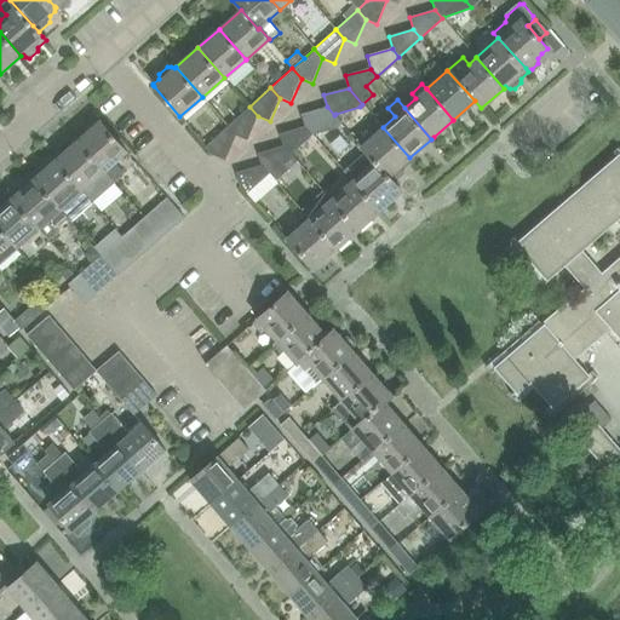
[(250,107),(228,126),(235,136),(247,141),(258,116),(250,107)]
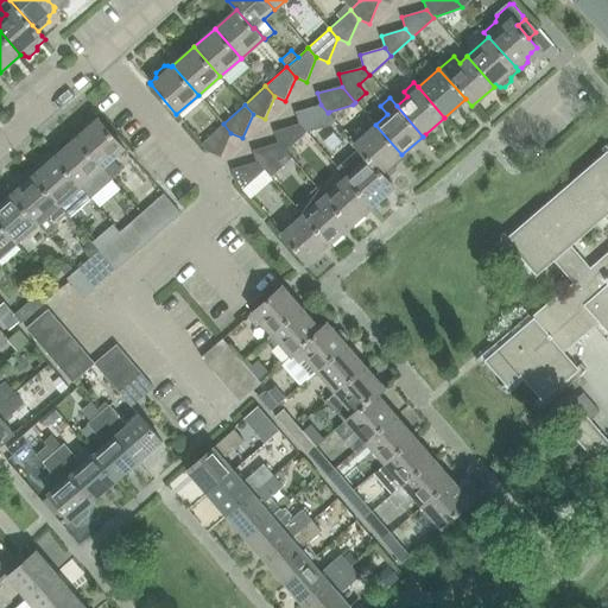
[(296,112),(299,124),(305,132),(328,113),(321,105),(296,112)]
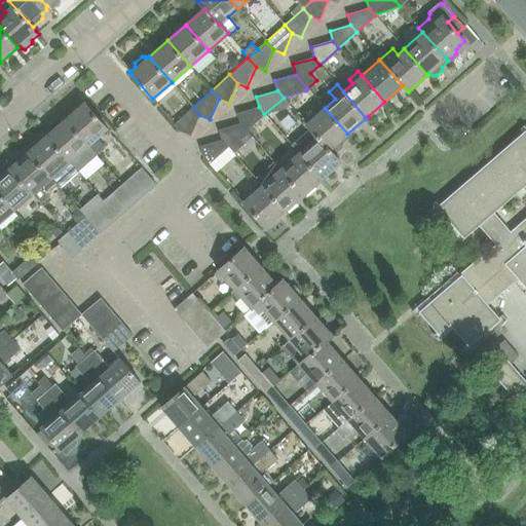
[(85,104),(66,120),(96,154),(105,147),(97,139),(108,129),(85,104)]
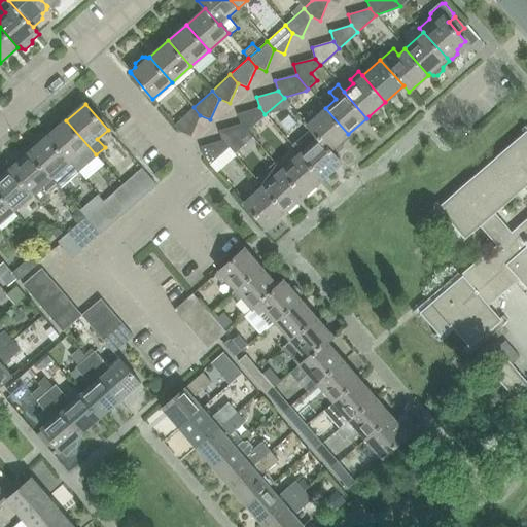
[(200,115),(194,107),(175,124),(180,130),(179,131),(191,136),(200,115)]
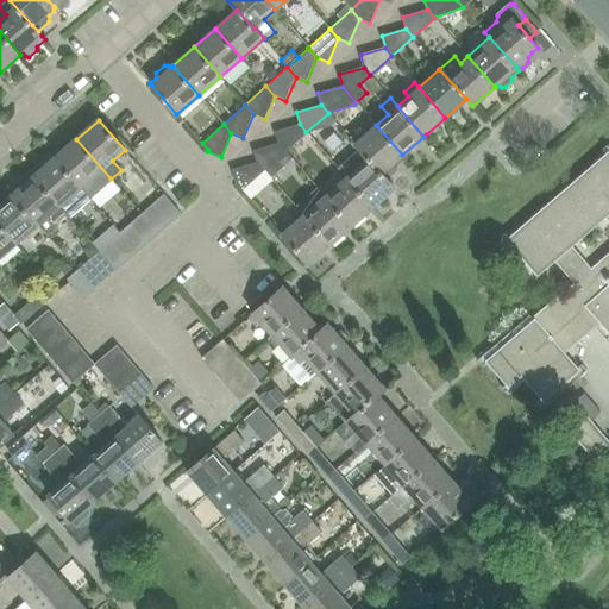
[(275,131),(278,143),(286,150),(306,132),(300,124),(275,131)]
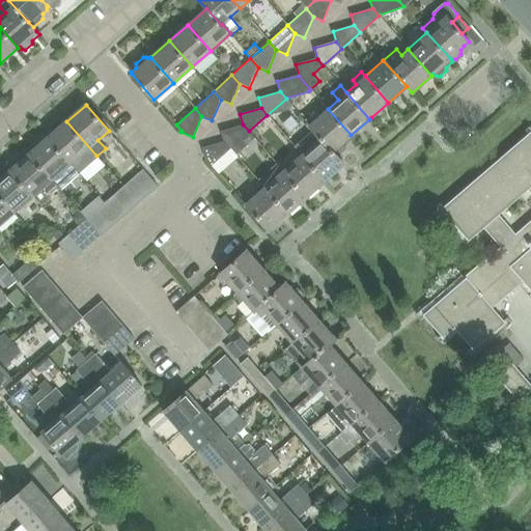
[(319,117),(309,126),(313,130),(314,129),(322,137),(333,150),(338,157),(347,148),(347,144),(354,139),(351,135),(328,109),(319,117)]
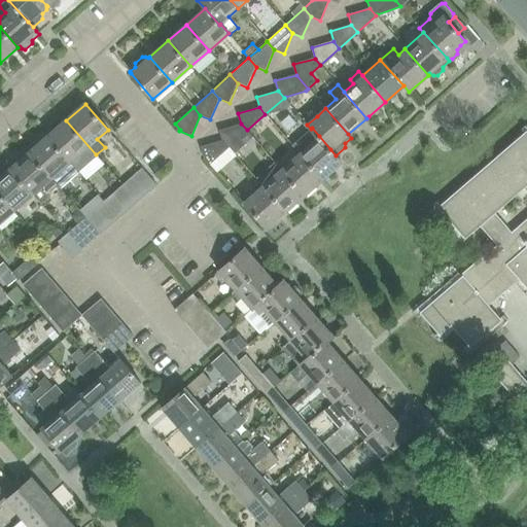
[(96,154),(66,120),(47,137),(78,171),(96,154)]
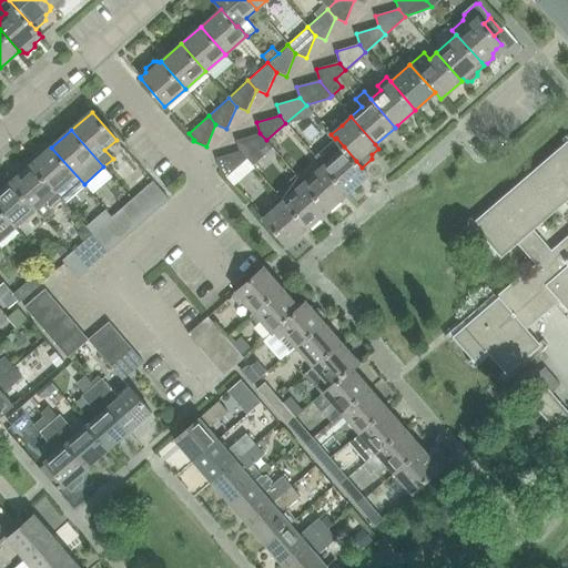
[(236,141),(240,152),(254,168),(256,166),(254,164),(273,148),(266,140),(260,133),(236,141)]
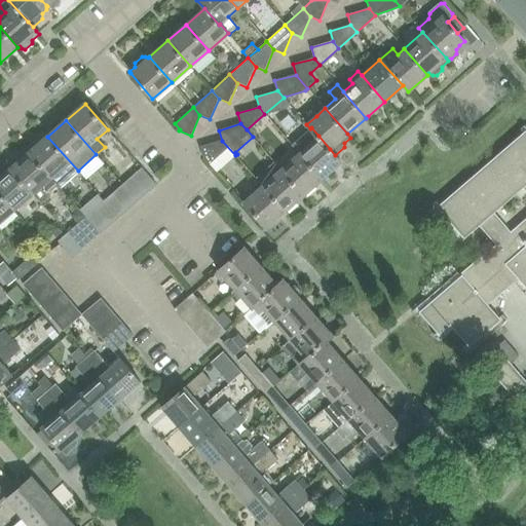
[(310,128),(292,145),(299,153),(322,179),(341,161),(335,155),(330,149),(318,136),(311,127),(310,128)]
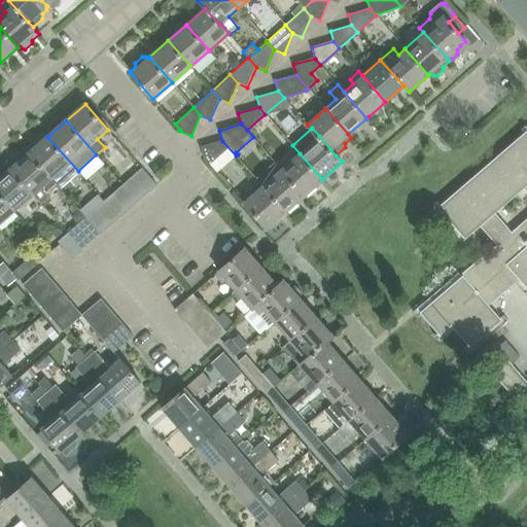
[(526,130),(460,187),(440,206),(460,231),(465,237),(481,223),(499,244),(483,257),(462,275),(462,276),(428,306),(420,313),(440,335),(452,324),(460,334),(471,347),(501,320),(489,306),(503,293),(510,287),(516,282),(520,279),(526,286),(526,130)]
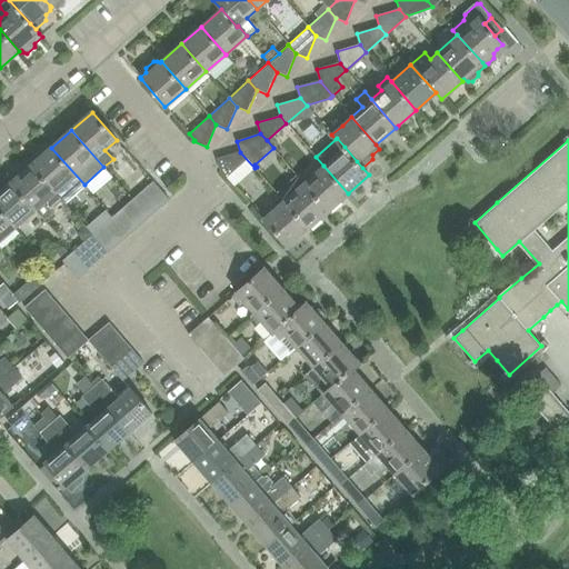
[(56,192),(61,199),(65,202),(85,185),(51,148),(31,165),(56,192)]
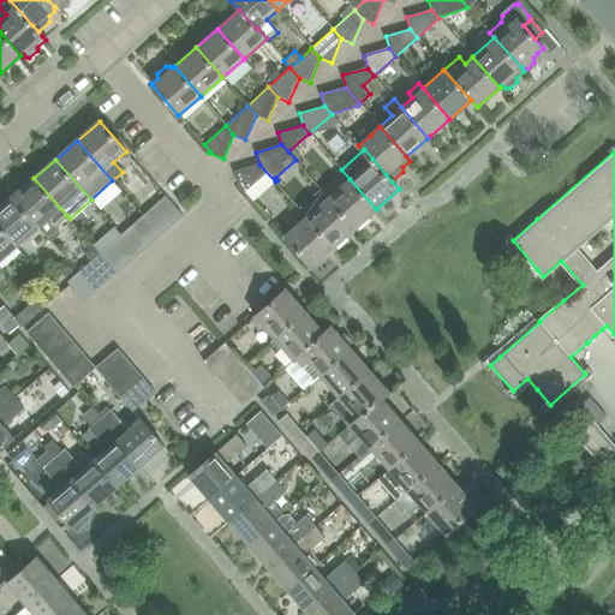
[(260,165),(234,173),(238,184),(245,193),(268,173),(260,165)]
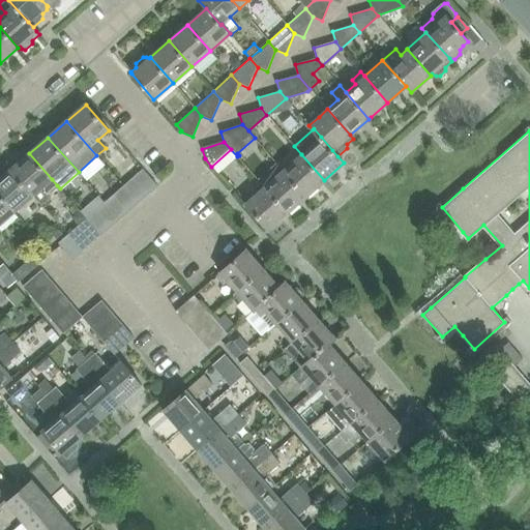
[(29,153),(10,170),(33,196),(41,206),(49,199),(46,196),(57,185),(52,179),(29,153)]
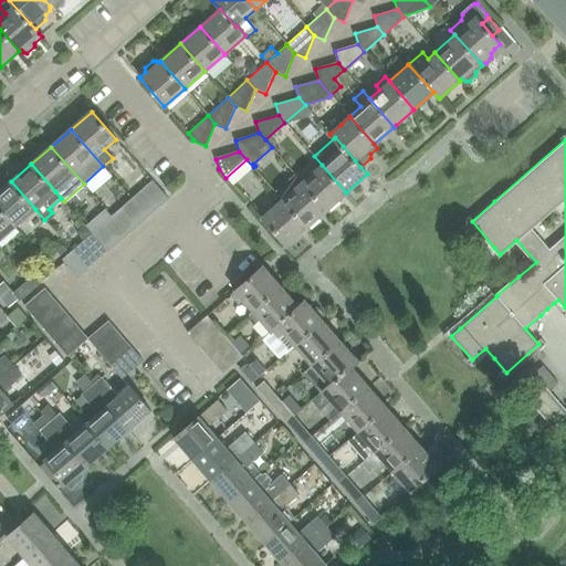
[(322,165),(302,182),(327,210),(346,192),(322,165)]
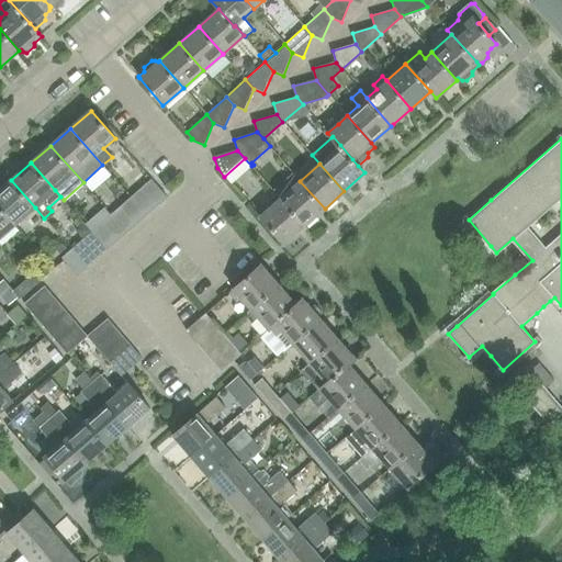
[(142,188),(141,189),(157,208),(168,198),(152,179),(142,188)]
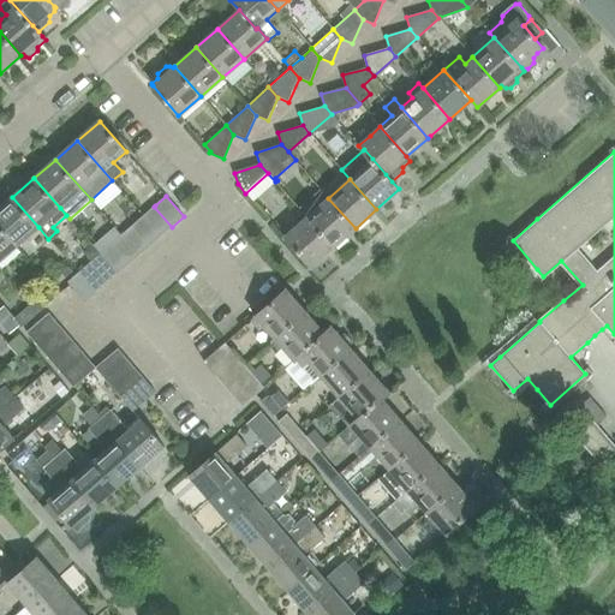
[(12,197),(0,208),(0,226),(17,246),(39,227),(12,197)]
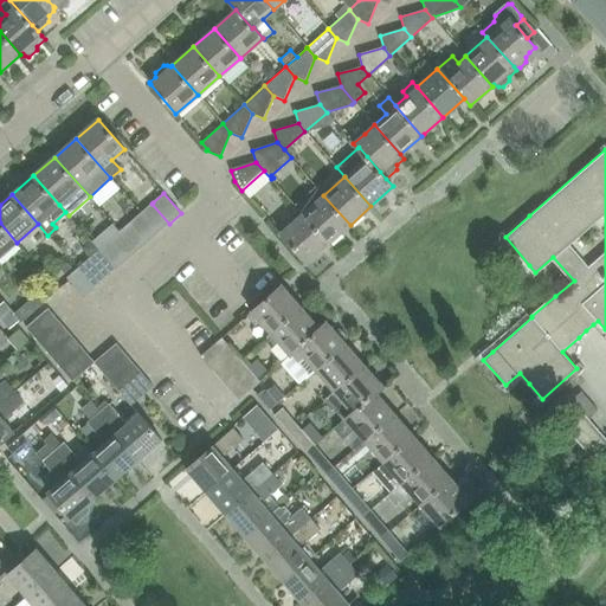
[(146,194),(139,201),(146,208),(152,204),(153,202),(146,194)]
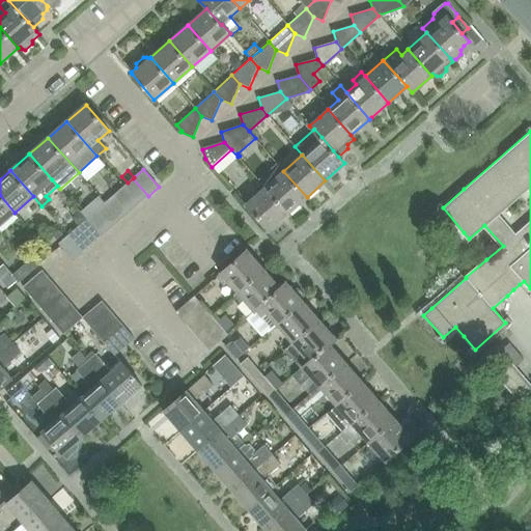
[(283,171),(264,187),(288,213),(307,197),(283,171)]
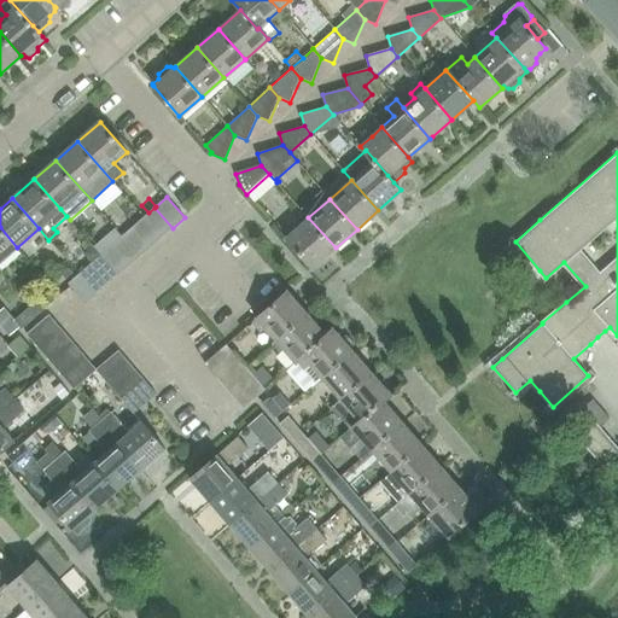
[(149,213),(144,217),(162,238),(173,228),(155,208),(149,213)]
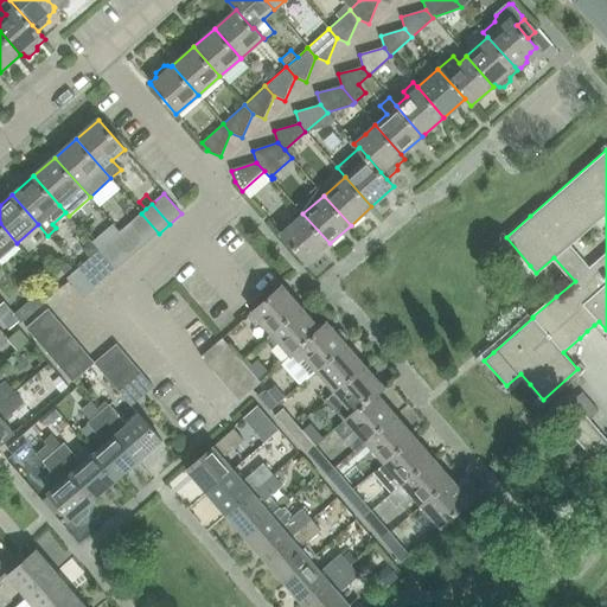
[(330,243),(302,213),(298,209),(289,216),(294,222),(281,234),(307,263),(330,243)]
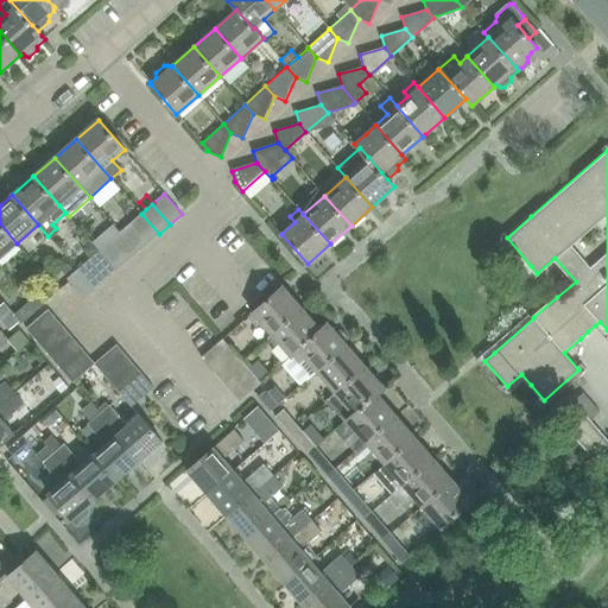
[(141,214),(131,223),(149,242),(159,234),(141,214)]
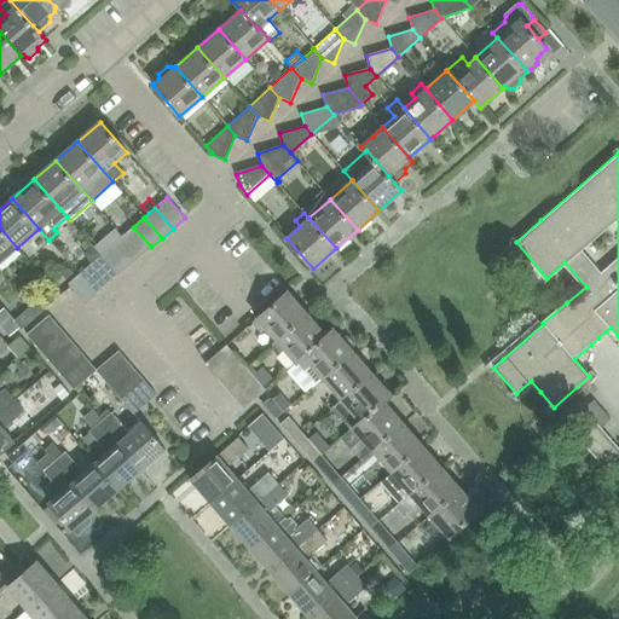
[(0,227),(0,262),(17,248),(0,227)]
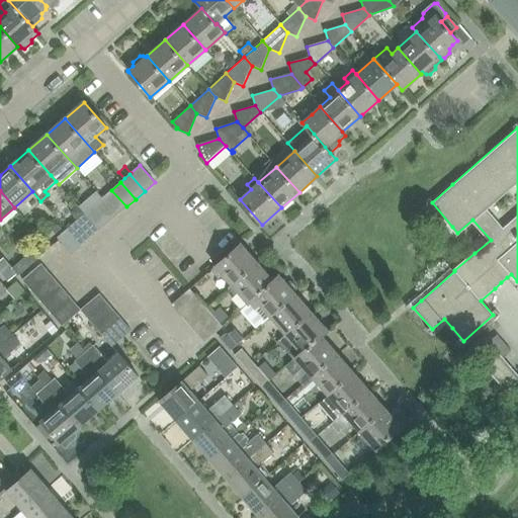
[(96,190),(78,206),(84,213),(93,205),(102,197),(96,190)]
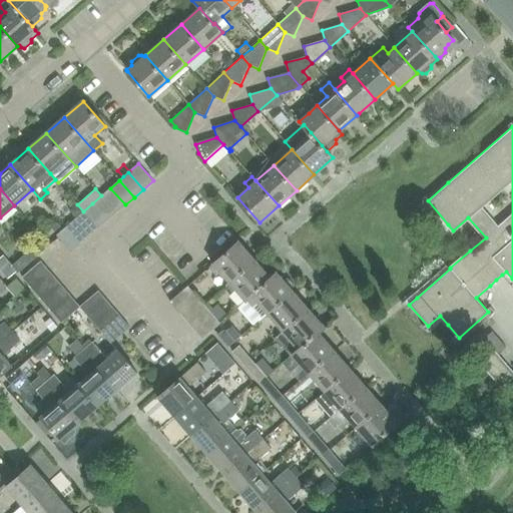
[(110,188),(101,195),(116,212),(125,204),(110,188)]
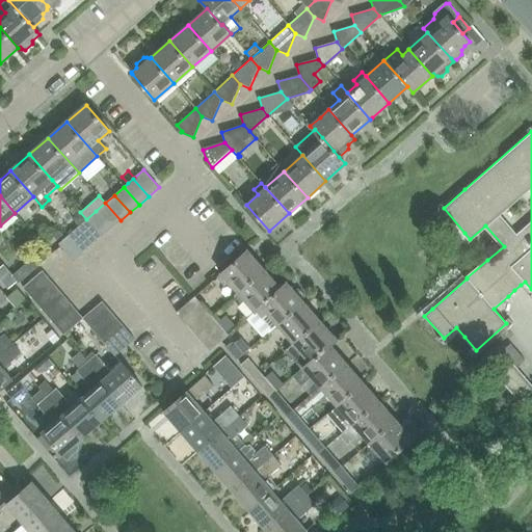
[(105,203),(96,211),(111,229),(121,220),(105,203)]
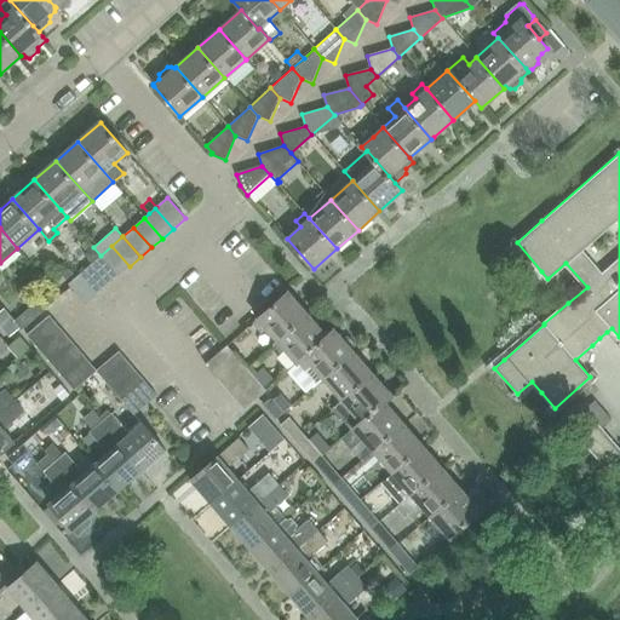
[(112,246),(101,256),(119,276),(130,267),(112,246)]
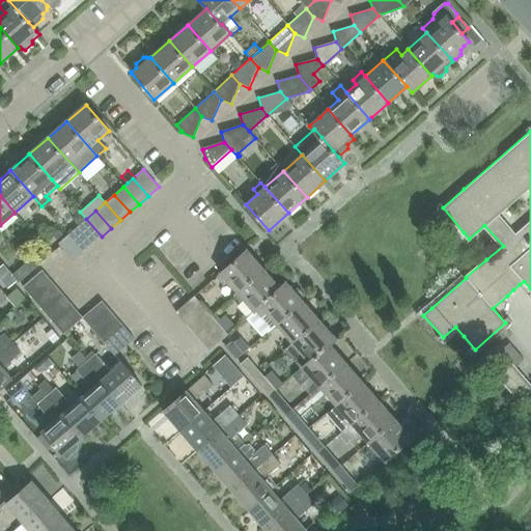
[(80,212),(72,219),(78,226),(86,219),(80,212)]
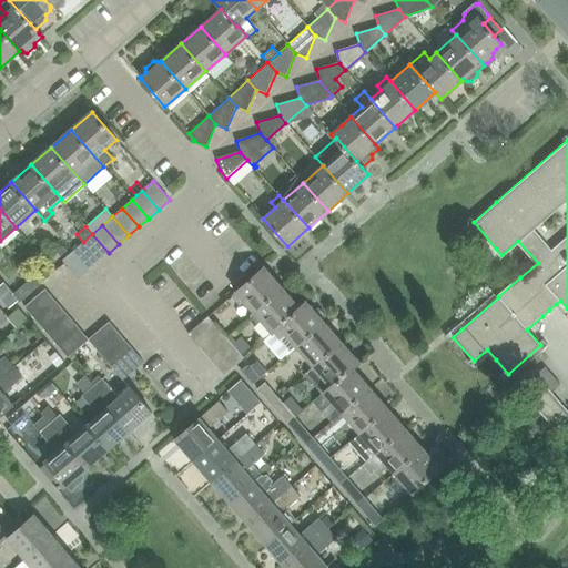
[(83,242),(82,243),(99,262),(109,253),(92,234),(83,242)]
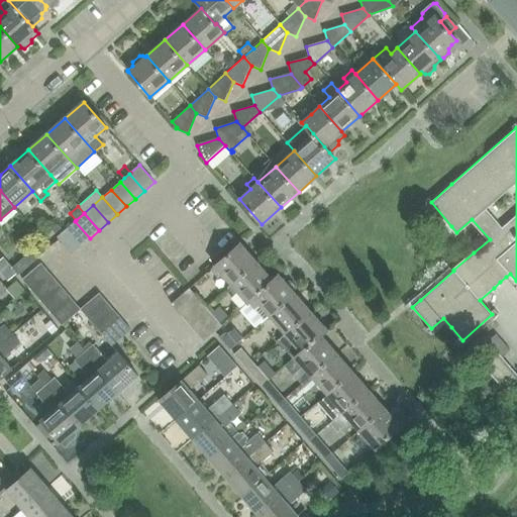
[(55,219),(48,225),(56,232),(62,227),(55,219)]
